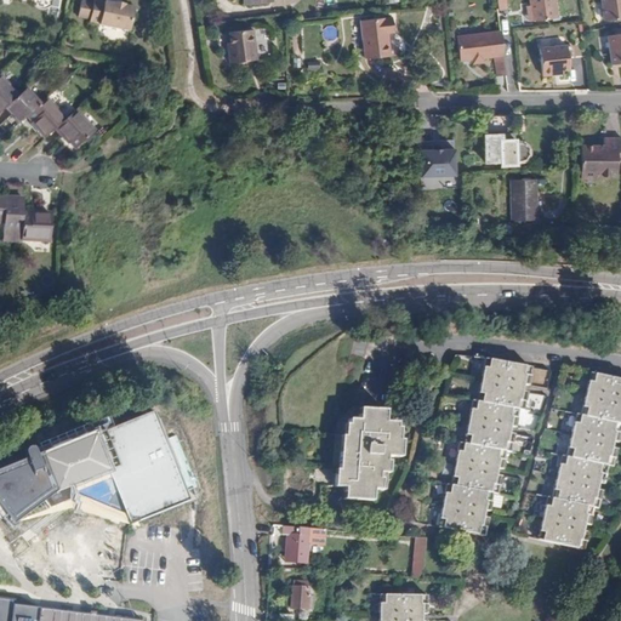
[(96,0),(92,0),(89,21),(97,23),(100,26),(127,32),(134,7),(114,1),(113,3),(103,0),(103,1),(96,0)]
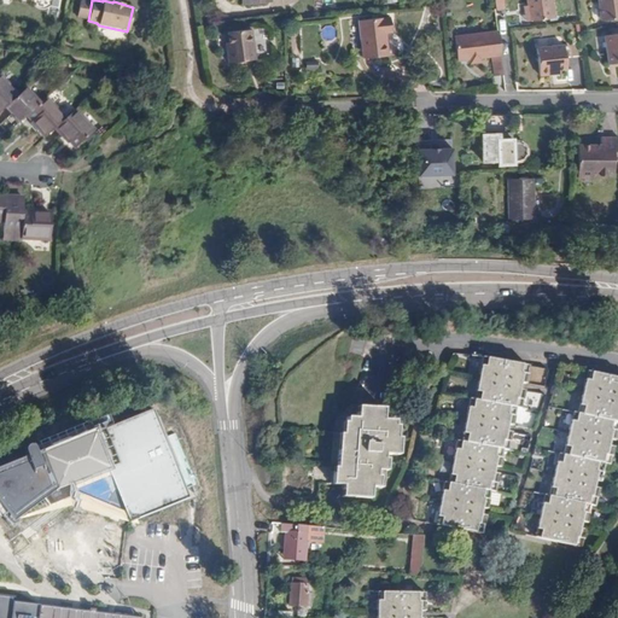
[(549,0),(525,0),(526,5),(523,5),(524,18),(552,17),(549,0)]
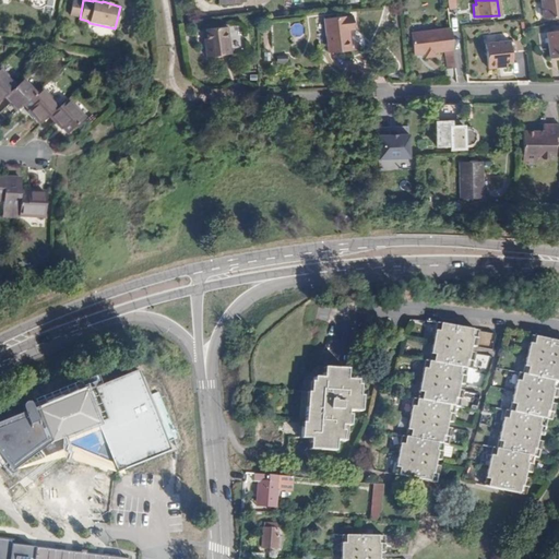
[(558,0),(539,0),(542,19),(558,15),(558,0)]
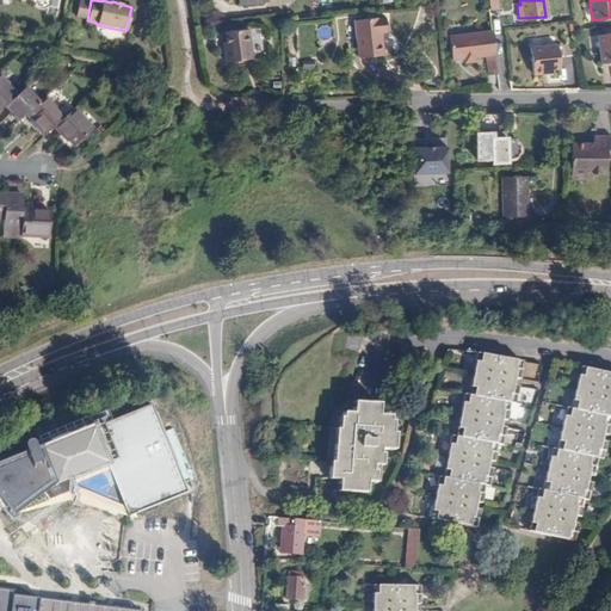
[(390,19),(359,23),(364,59),(388,56),(386,34),(392,32),(390,19)]
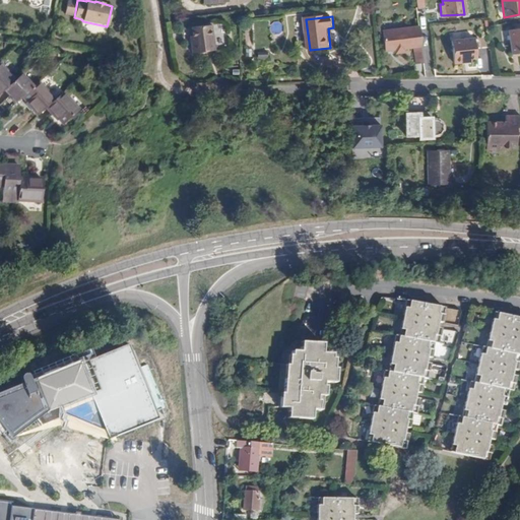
[(211,24),(193,27),(195,43),(193,44),(194,53),(213,51),(211,24)]
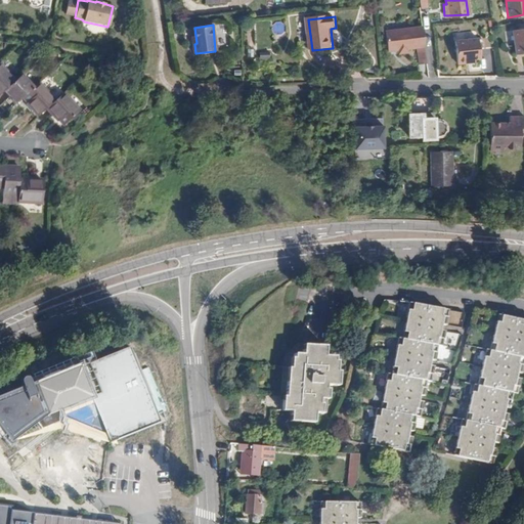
[(420,26),(383,30),(386,50),(416,47),(418,64),(425,63),(420,26)]
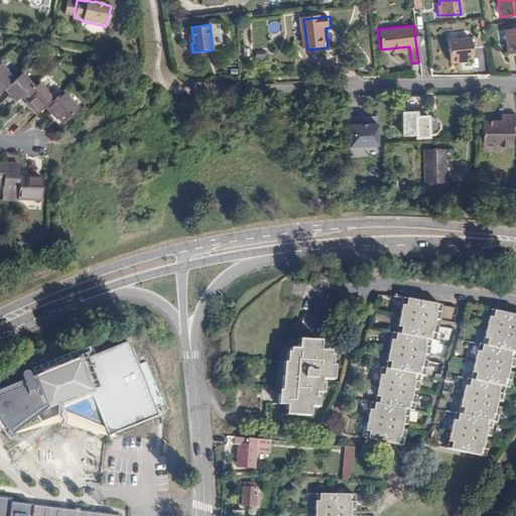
[(515,28),(503,30),(506,53),(515,51),(515,28)]
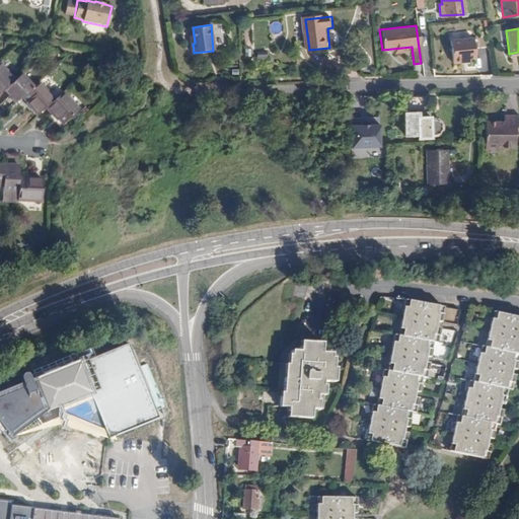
[(471,39),(449,40),(452,63),(462,62),(461,60),(473,59),(471,39)]
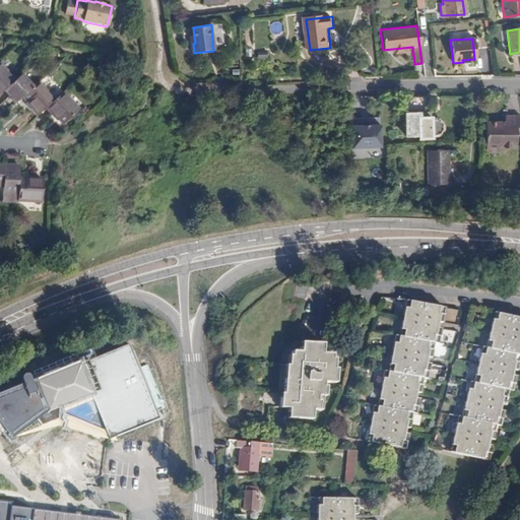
[(0,62),(0,93),(4,90),(15,80),(0,62)]
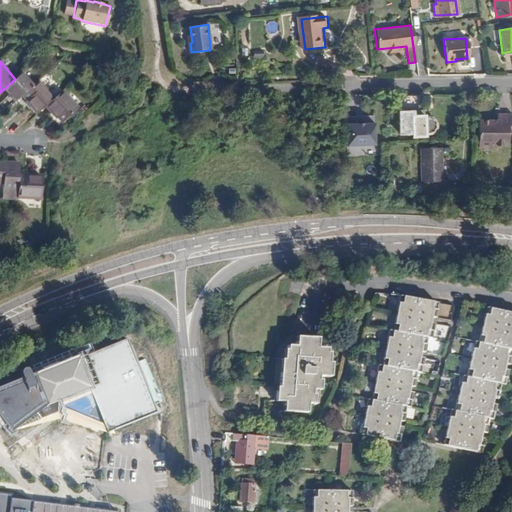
[(4,89),(16,103),(23,97),(33,88),(22,73),(15,79),(4,89)]
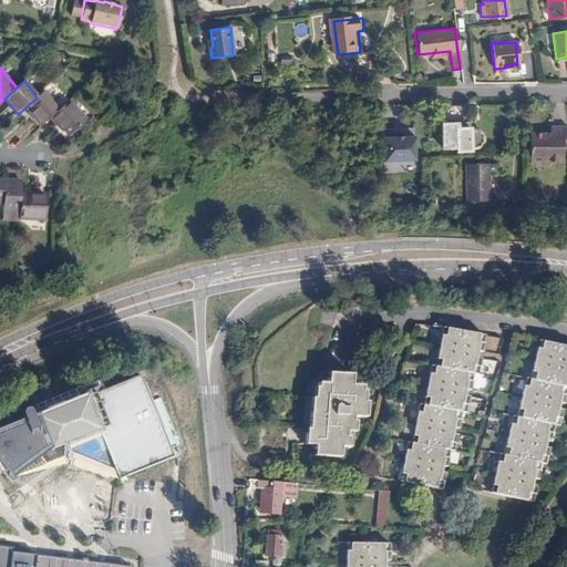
[(26,107),(30,113),(29,114),(40,129),(50,121),(60,111),(43,92),(37,98),(26,107)]
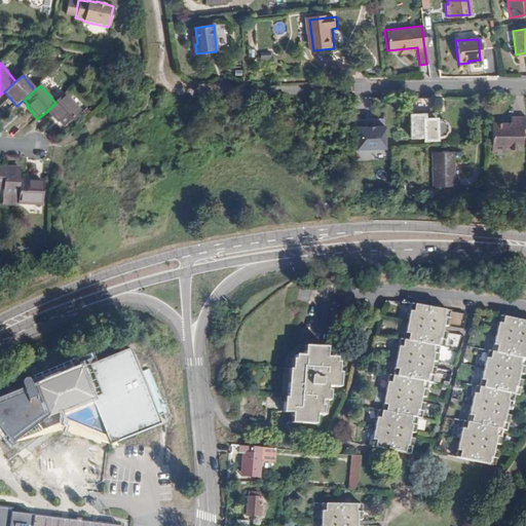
[(55,103),(46,112),(58,125),(60,123),(64,127),(79,113),(65,96),(55,103)]
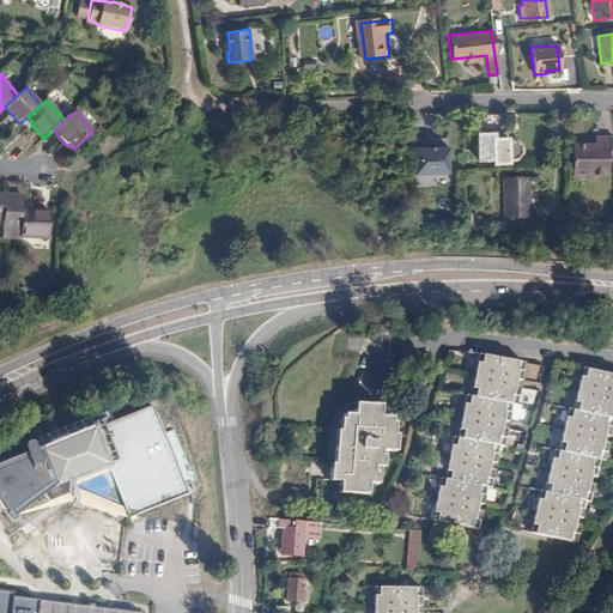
[(495,145),(487,146),(487,155),(495,153),(495,162),(508,162),(508,159),(513,159),(515,159),(517,158),(520,156),(521,155),(522,152),(522,150),(522,146),(521,144),(520,141),(516,140),(513,139),(508,139),(507,137),(495,138),(495,145)]
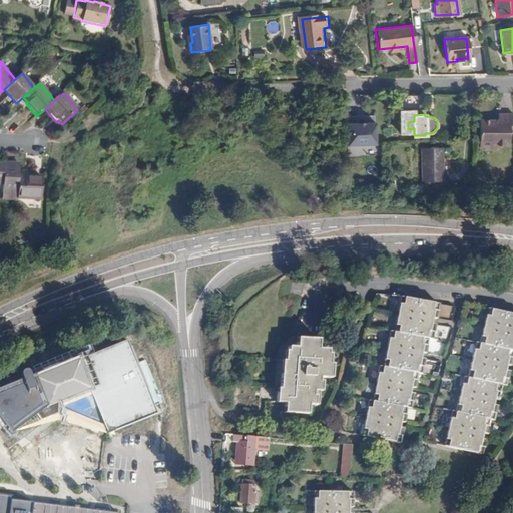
[(480,120),(479,147),(492,148),(492,145),(508,146),(508,133),(512,133),(512,125),(512,115),(498,115),(497,120),(497,123),(493,123),(493,120),(480,120)]
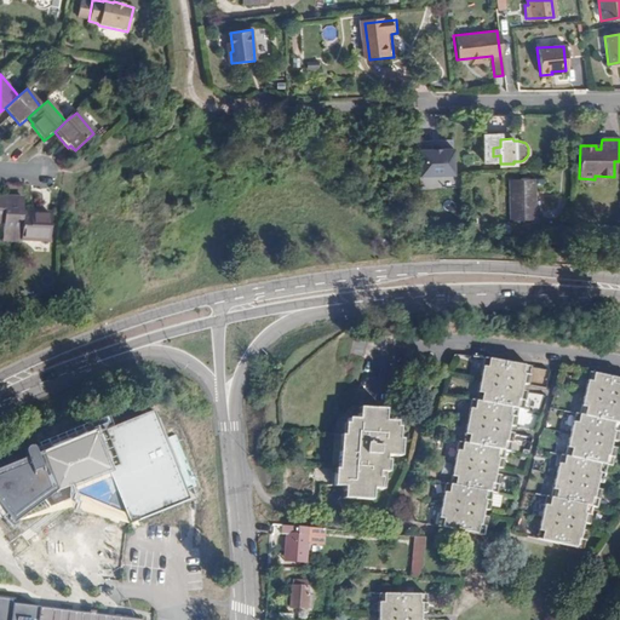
[(431,149),(419,149),(420,176),(420,184),(454,183),(454,173),(453,148),(441,148),(431,149)]
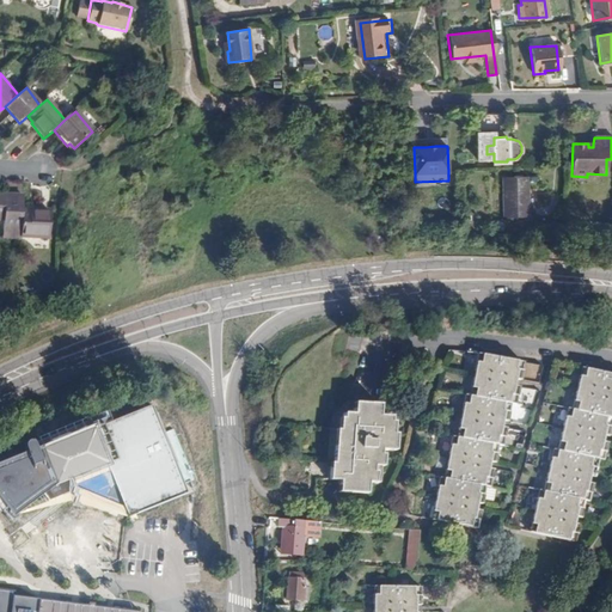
[(497,178),(499,220),(508,219),(507,207),(503,207),(503,177),(497,178)]
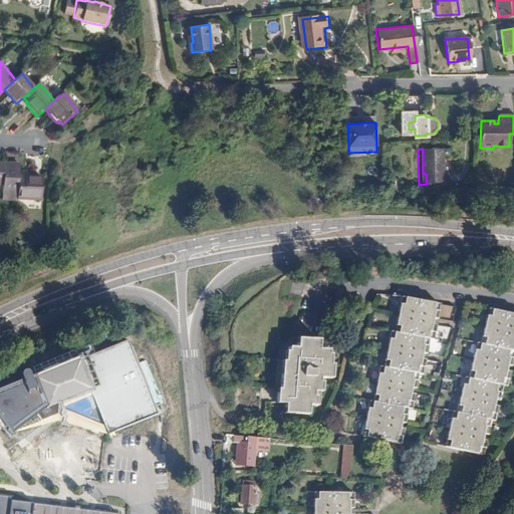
[(0,164),(0,186),(3,186),(2,200),(18,201),(18,199),(19,177),(20,167),(5,166),(5,164),(0,164)]
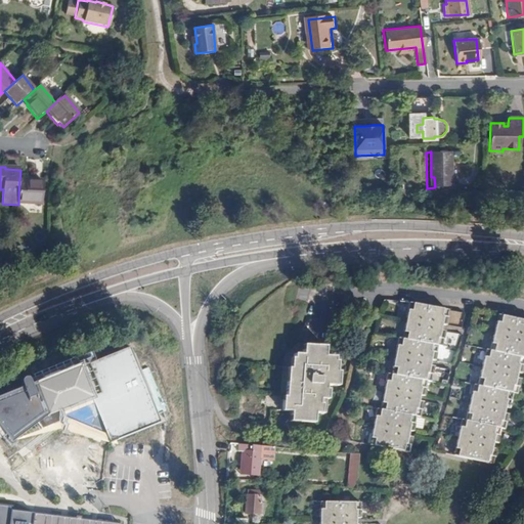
[(19,180),(18,203),(41,203),(42,179),(26,179),(26,181),(19,180)]
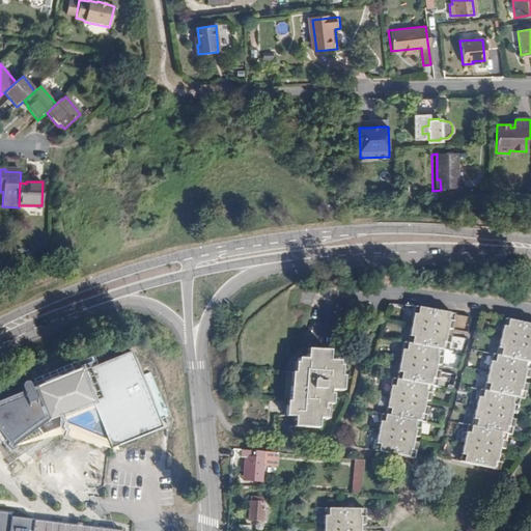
[(401,375),(400,383),(396,382),(391,406),(395,407),(394,415),(390,414),(387,413),(383,412),(381,420),(376,443),(375,451),(380,452),(412,458),(413,450),(417,451),(418,440),(416,440),(416,436),(420,437),(421,428),(418,427),(419,419),(422,420),(427,420),(428,413),(432,414),(434,403),(430,403),(430,398),(434,399),(436,398),(437,390),(432,389),(435,382),(439,382),(442,383),(443,374),(447,374),(448,365),(445,364),(445,361),(449,361),(451,350),(448,350),(449,342),(453,343),(455,343),(457,336),(460,337),(463,327),(459,326),(459,322),(464,322),(466,313),(462,312),(463,304),(432,298),(430,306),(426,306),(422,330),(426,330),(425,337),(421,337),(416,336),(415,343),(412,342),(407,367),(410,368),(409,376),(406,375),(401,375)]
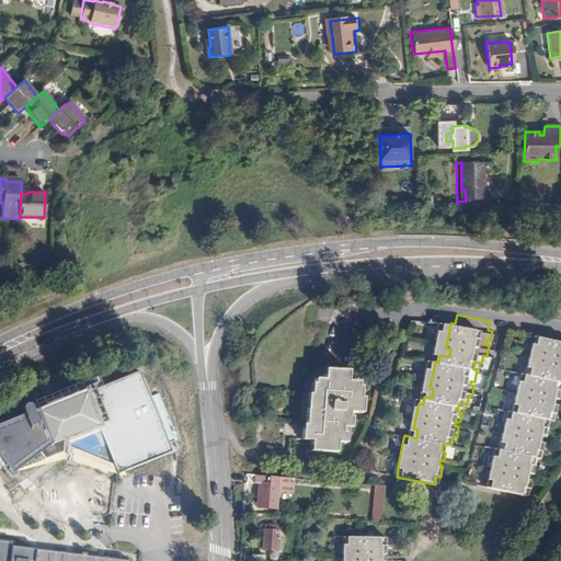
[(510,416),(504,441),(508,441),(507,449),(503,448),(497,447),(496,456),(492,456),(487,481),(491,482),(490,490),(524,496),(525,490),(529,490),(530,479),(527,479),(528,473),(531,474),(534,464),(530,464),(531,455),(536,455),(540,456),(542,448),(546,449),(548,438),(545,438),(545,433),(549,434),(551,424),(547,424),(549,415),(552,415),(558,416),(559,409),(560,408),(560,331),(549,329),(548,338),(545,336),(539,363),(542,363),(541,371),(537,370),(533,369),(531,377),(526,376),(522,400),(526,401),(525,410),(519,409),(515,408),(514,416),(510,416)]
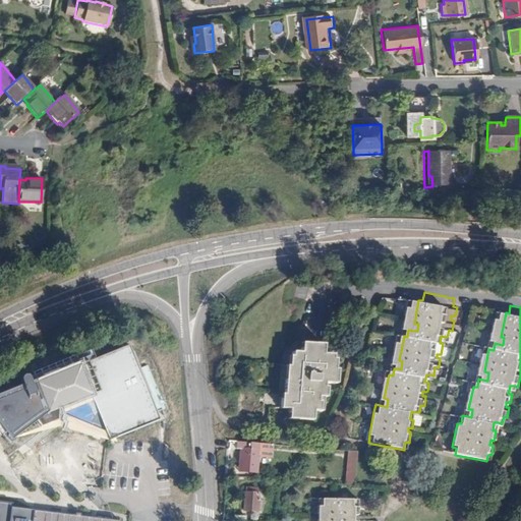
[(17,389),(37,416),(47,415),(108,442),(157,421),(129,344),(80,362),(77,357),(33,373),(31,374),(29,374),(27,372),(25,372),(23,373),(22,375),(21,379),(24,387),(17,389)]
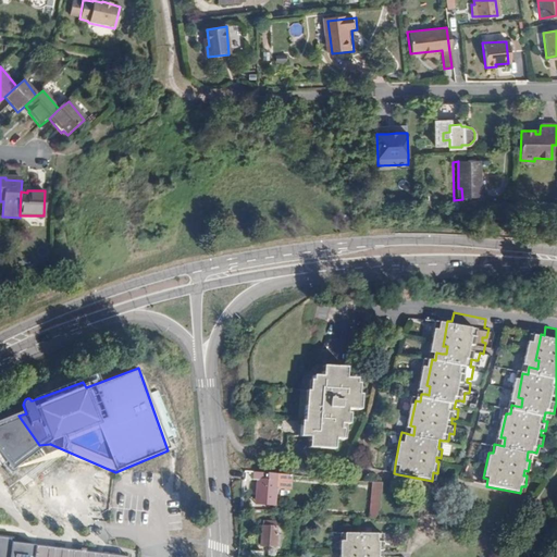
[(344,382),(344,372),(314,371),(314,382),(305,382),(305,386),(302,386),(302,397),(299,397),(299,426),(296,426),(296,441),(306,441),(307,452),(332,452),(332,441),(345,441),(344,426),(348,426),(348,417),(345,417),(346,412),(360,412),(360,397),(357,397),(357,387),(354,387),(354,383),(344,382)]
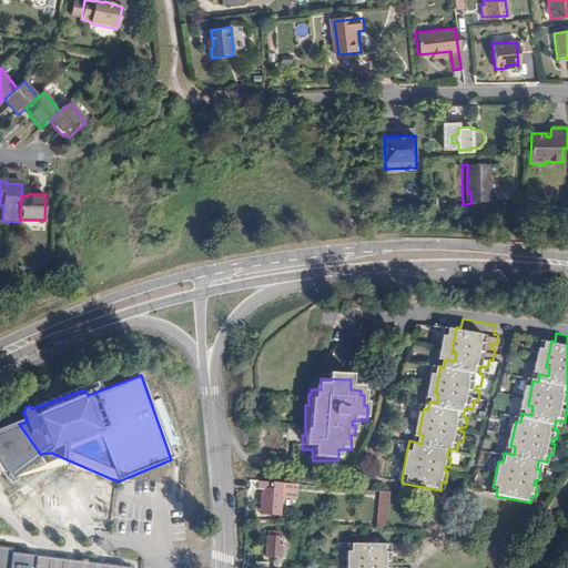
[(0,465),(2,464),(8,462),(17,472),(40,454),(19,424),(0,430),(0,465)]
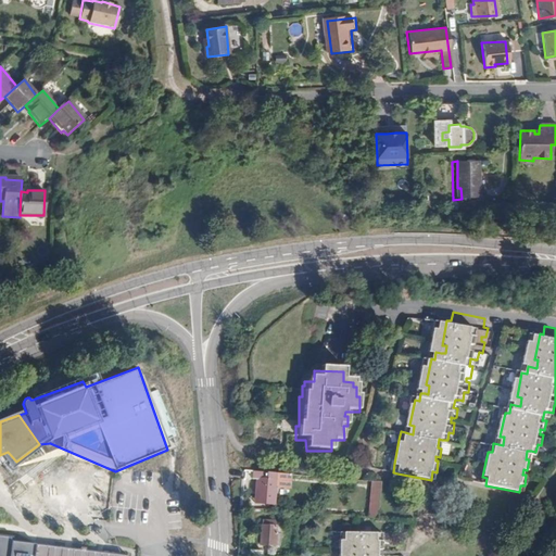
[(257,479),(256,491),(261,492),(260,504),(274,505),(276,474),(253,471),(253,478),(257,479)]
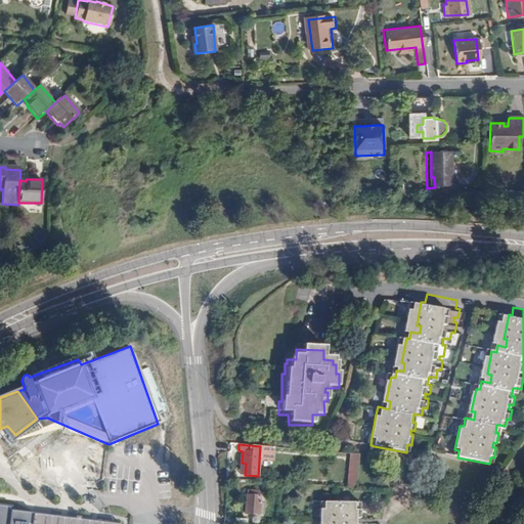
[(352,453),(350,479),(358,480),(360,454),(352,453)]
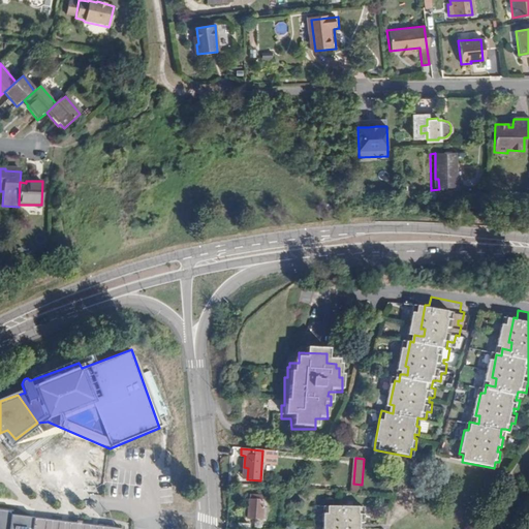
[(268,519),(269,508),(262,507),(262,500),(260,500),(260,497),(250,496),(250,500),(248,500),(248,518),(268,519)]
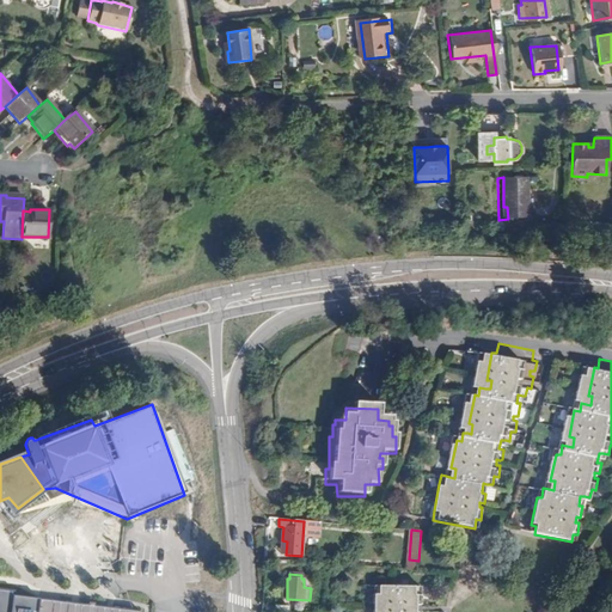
[(139,611),(139,610),(130,609),(13,594),(14,588),(0,586),(0,611),(139,611)]
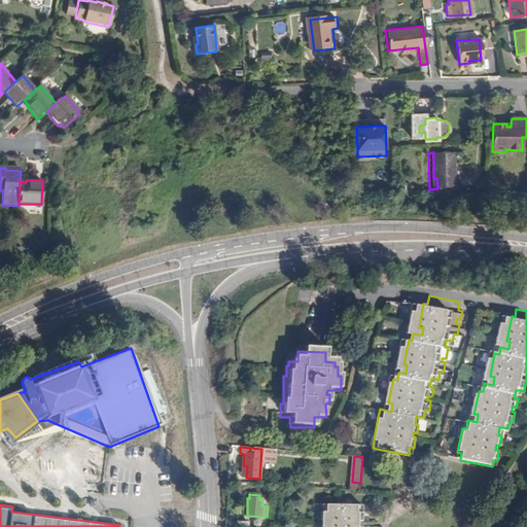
[(362,526),(360,526),(359,523),(363,523),(363,513),(360,513),(360,505),(328,505),(328,513),(324,513),(323,526),(362,526)]
